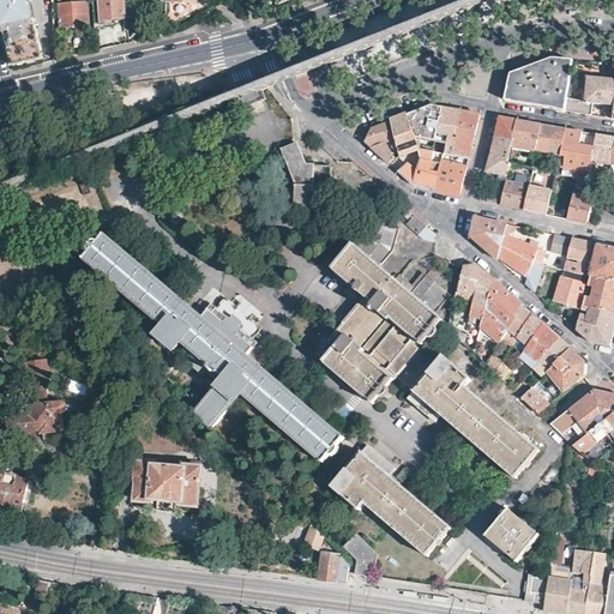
[(0,0),(0,6),(7,38),(13,66),(43,59),(30,0),(0,0)]
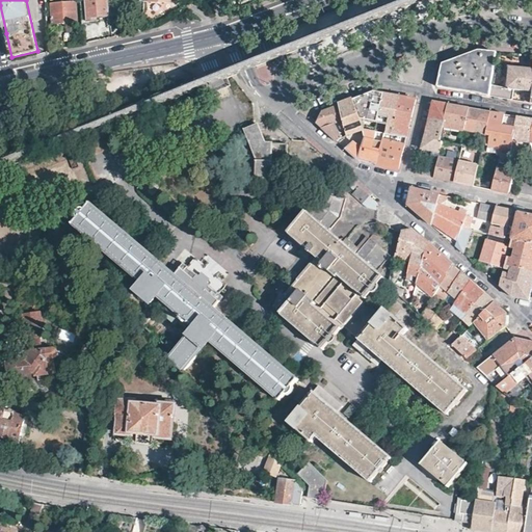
[(111,17),(109,0),(87,0),(89,21),(99,20),(99,18),(111,17)]
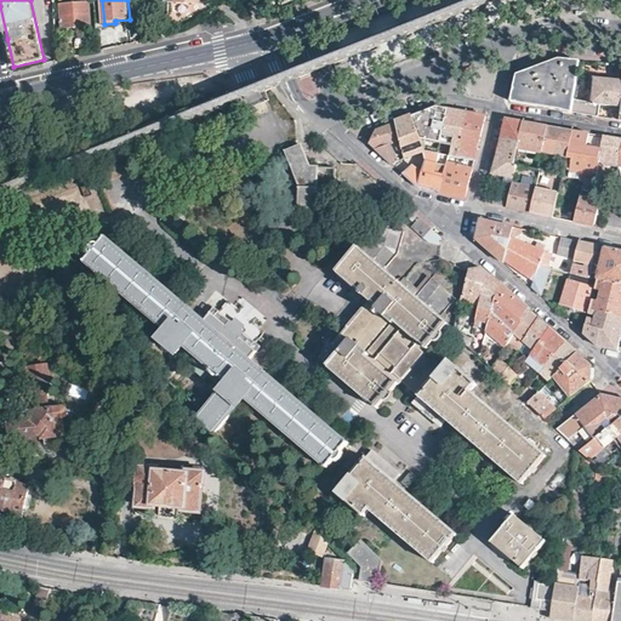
[(91,26),(90,3),(60,4),(62,28),(91,26)]
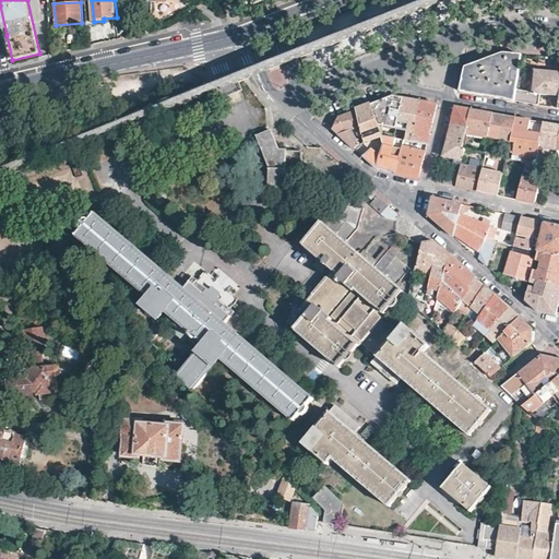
[(459,91),(513,100),(515,88),(522,54),(508,52),(504,52),(489,58),(464,67),(459,91)]
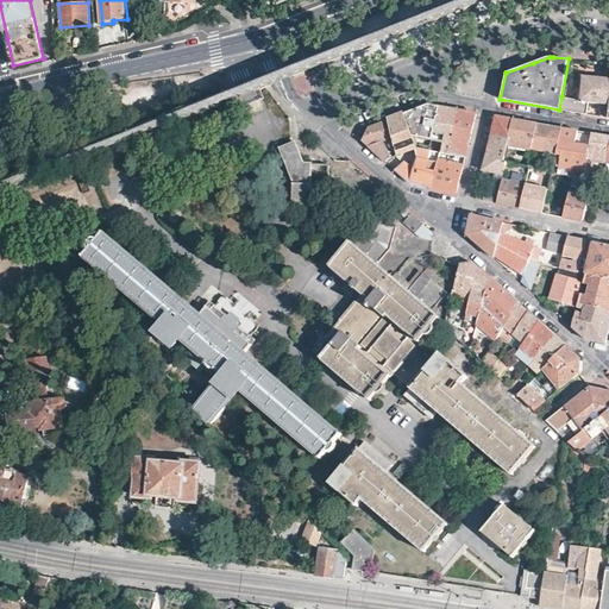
[(608,101),(608,79),(582,76),(579,100),(562,96),(559,110),(585,113),(588,102),(608,104),(608,101)]
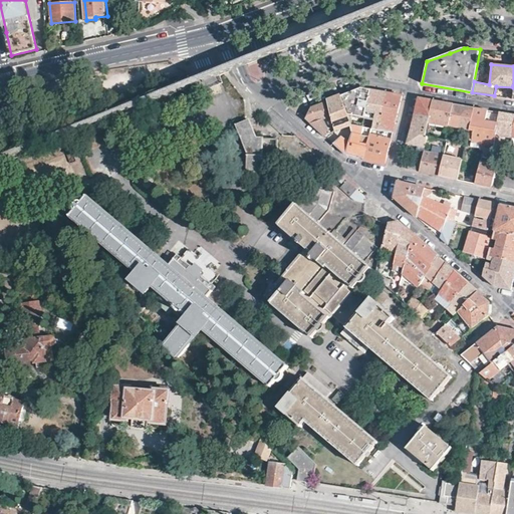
[(356,113),(365,115),(370,89),(362,87),(351,91),(341,95),(349,123),(353,123),(356,113)]
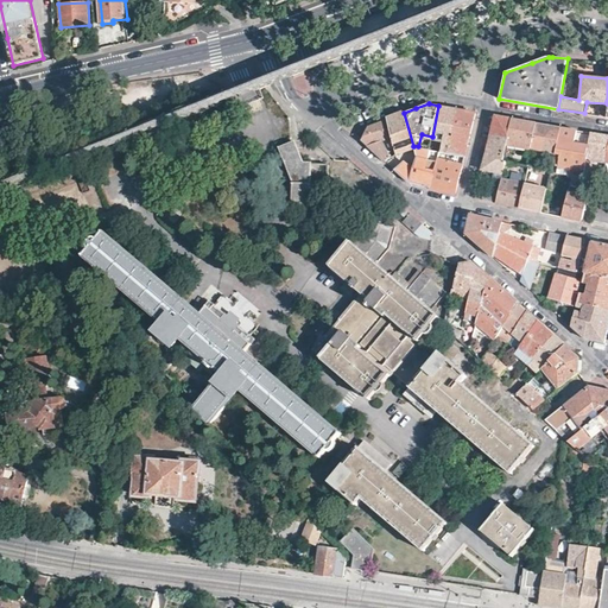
[(438,106),(432,137),(449,140),(456,109),(448,107),(438,106)]
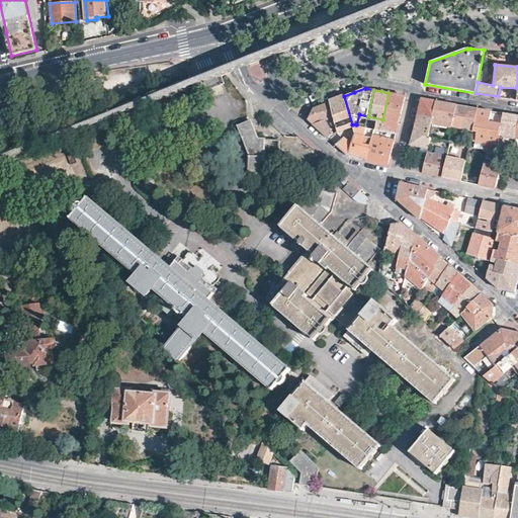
[(382,119),(379,131),(395,134),(401,112),(405,96),(396,94),(389,93),(382,119)]
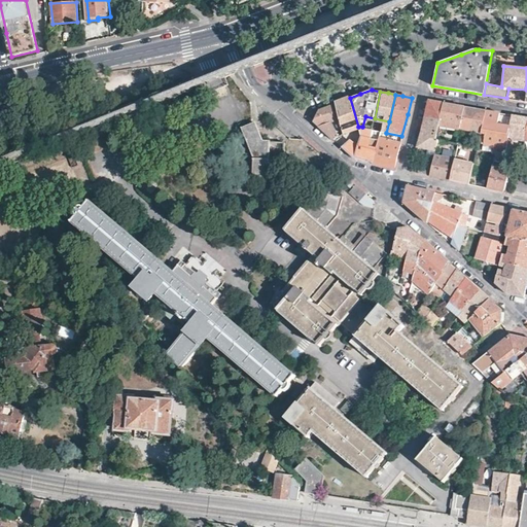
[(343,133),(358,127),(350,98),(345,100),(336,104),(339,117),(343,133)]
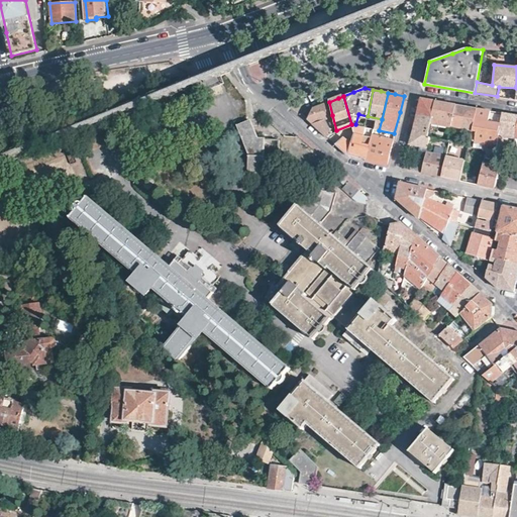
[(414,126),(410,143),(418,145),(427,147),(429,140),(430,136),(427,136),(430,120),(435,100),(421,97),(414,126)]
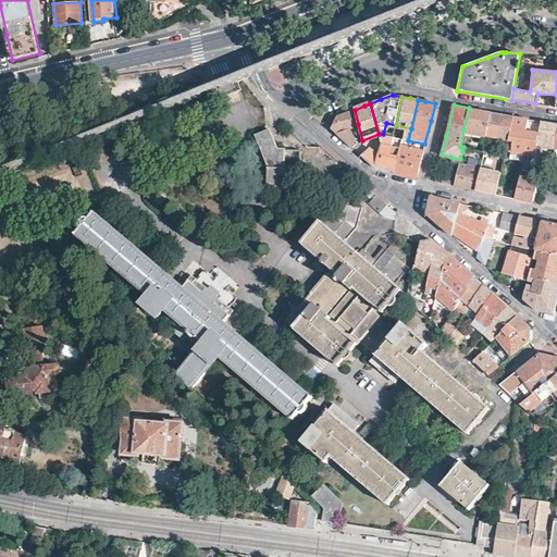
[(480,110),(469,108),(463,130),(485,135),(492,112),(480,110)]
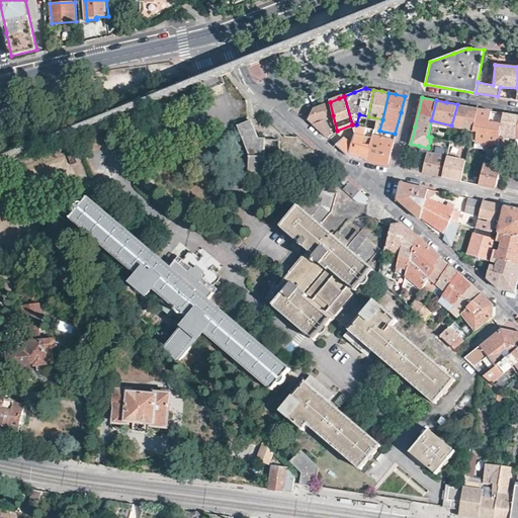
[(324,121),(333,115),(330,102),(322,105),(315,107),(324,121)]
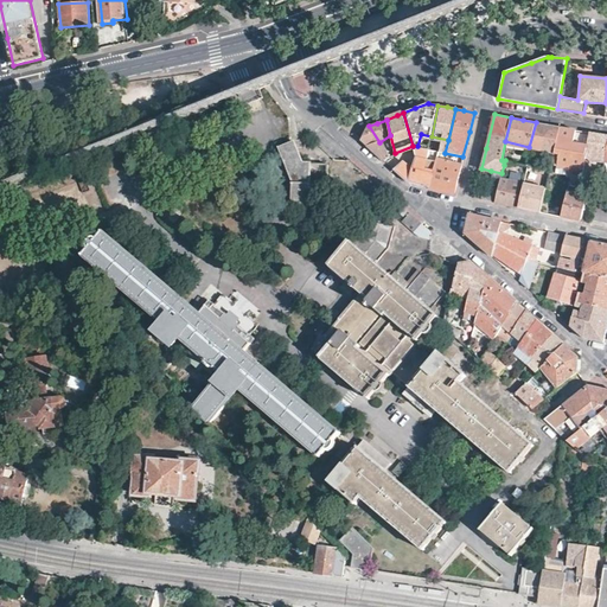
[(529,147),(553,153),(558,127),(544,125),(536,122),(529,147)]
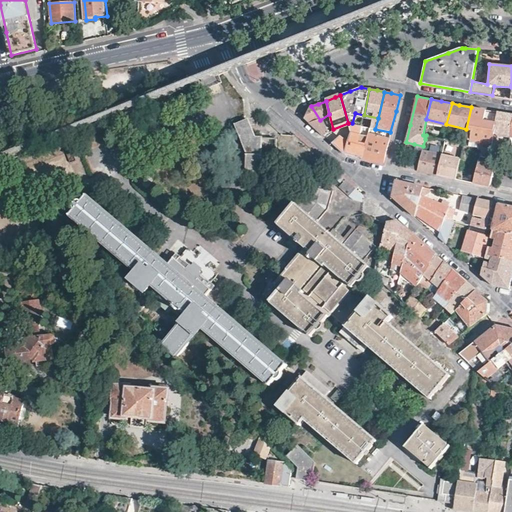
[(304,118),(323,135),(327,132),(320,120),(311,106),(310,106),(308,112),(304,118)]
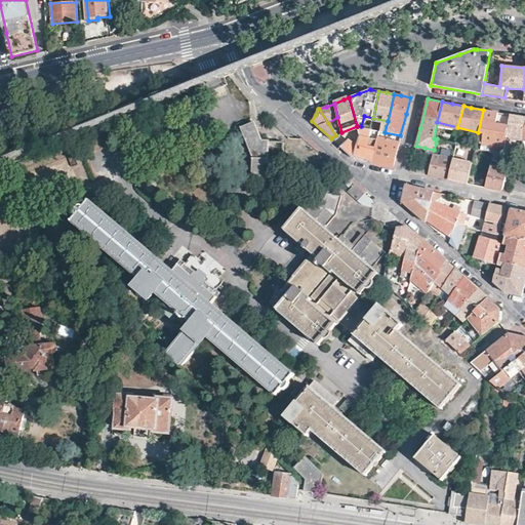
[(495,112),(488,110),(481,143),(502,148),(505,137),(508,125),(511,115),(495,112)]
